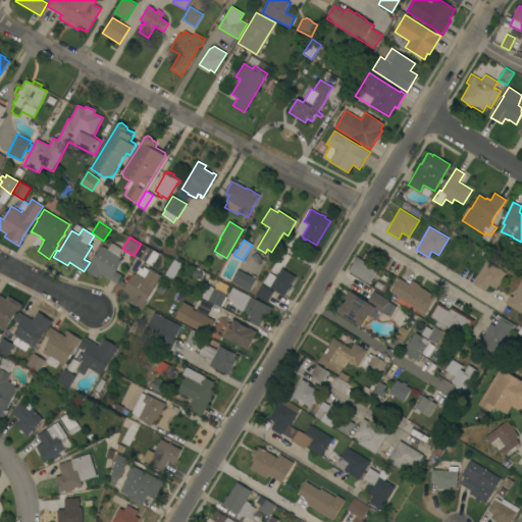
[(100,273),(98,278),(93,275),(91,275),(90,273),(86,270),(91,263),(95,258),(95,255),(97,254),(102,246),(107,249),(111,243),(122,249),(120,252),(120,254),(120,255),(120,256),(121,257),(121,258),(123,259),(118,267),(118,270),(117,270),(116,271),(122,275),(116,283),(100,273)]
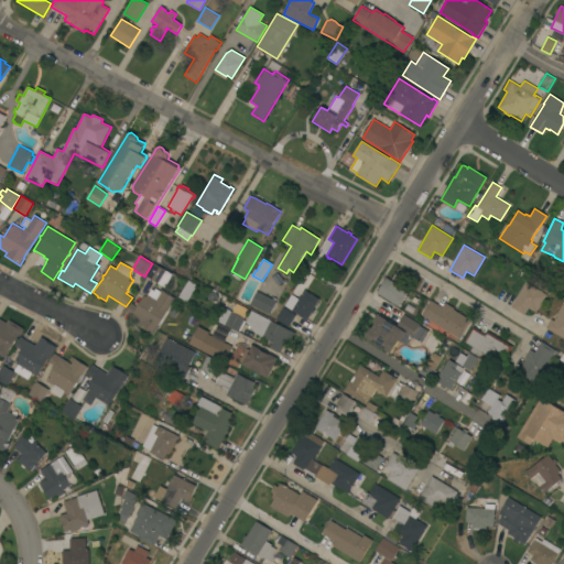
[(173,274),(164,288),(145,277),(153,263),(173,274)]
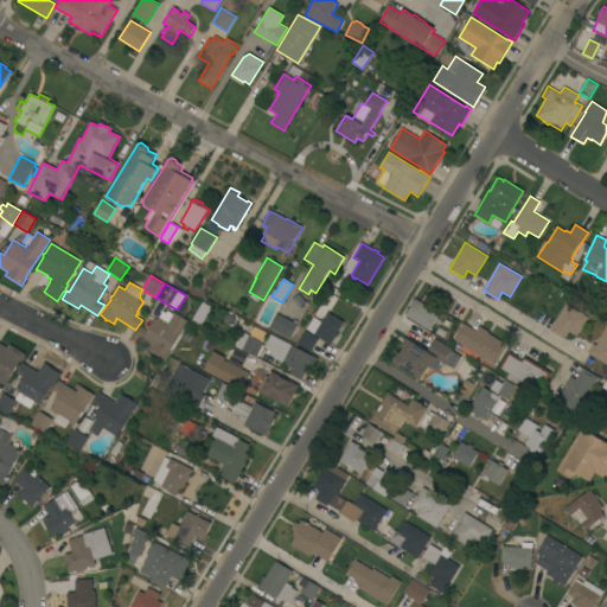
[(406,315),(416,299),(440,313),(430,331),(406,315)]
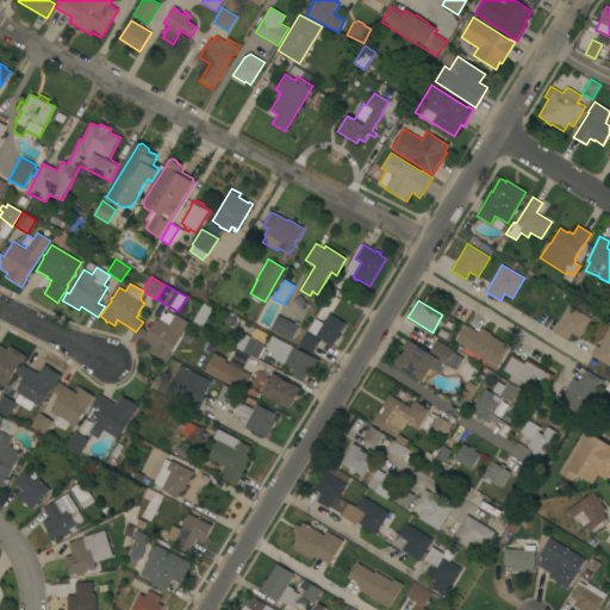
[(568,305),(591,319),(580,338),(572,334),(567,341),(553,331),(568,305)]
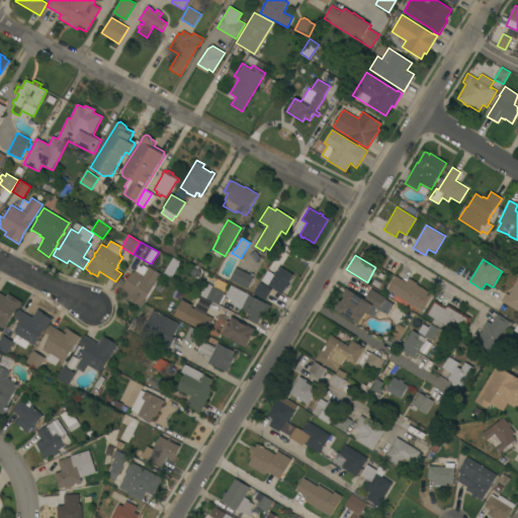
[(154,285),(145,300),(146,300),(142,308),(127,299),(130,295),(115,286),(120,278),(126,282),(135,269),(137,270),(139,266),(142,267),(143,265),(149,268),(150,267),(161,274),(154,285)]
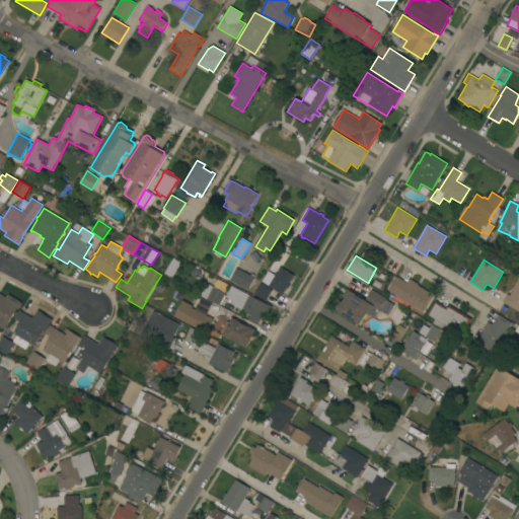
[(275,276),(274,275),(276,273),(277,273),(280,267),(294,276),(289,284),(290,285),(288,288),(287,287),(283,295),(269,286),(275,276)]
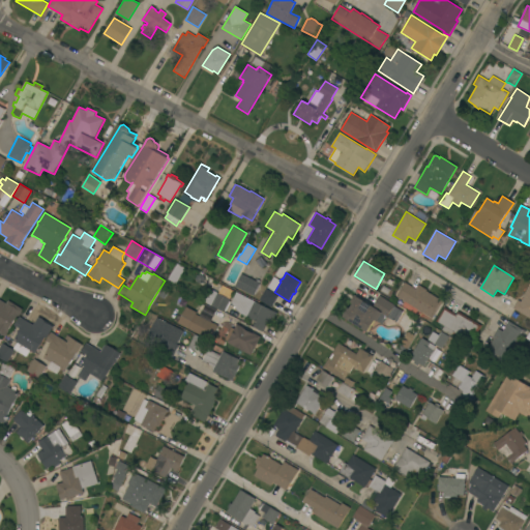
[(260,283),(257,289),(261,291),(258,296),(254,294),(254,296),(235,287),(241,274),(260,283)]
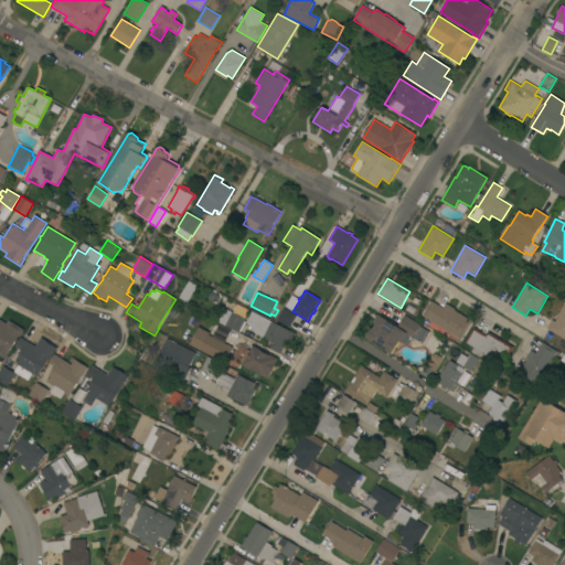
[(444,308),(446,302),(455,309),(455,310),(472,321),(460,339),(423,316),(432,300),(444,308)]
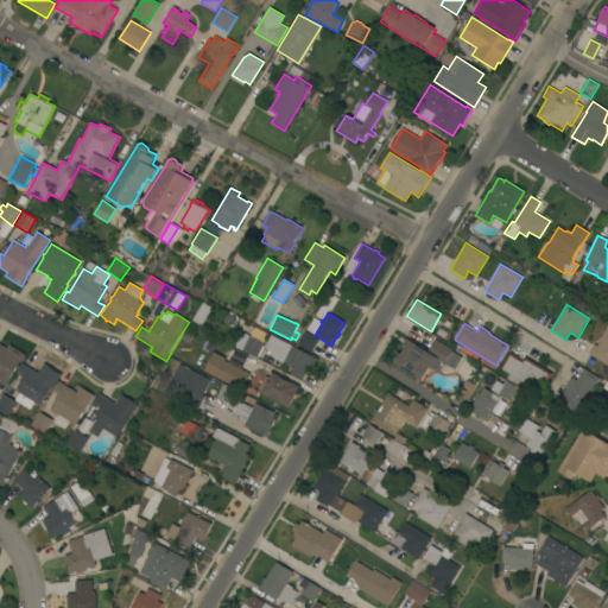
[(607,365),(589,354),(594,344),(597,346),(607,329),(607,365)]
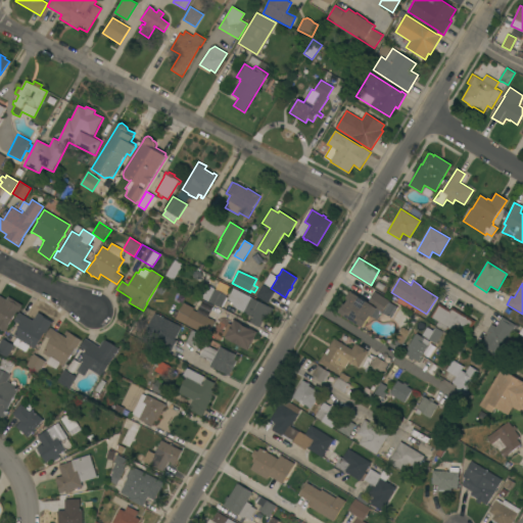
[(228,295),(221,308),(199,297),(206,284),(228,295)]
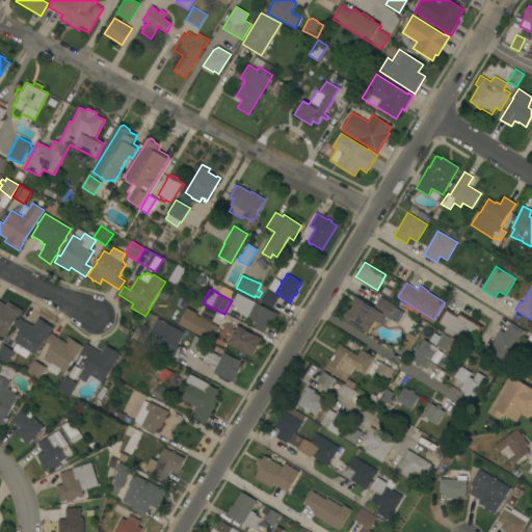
[(280,297),(272,309),(260,301),(267,290),(280,297)]
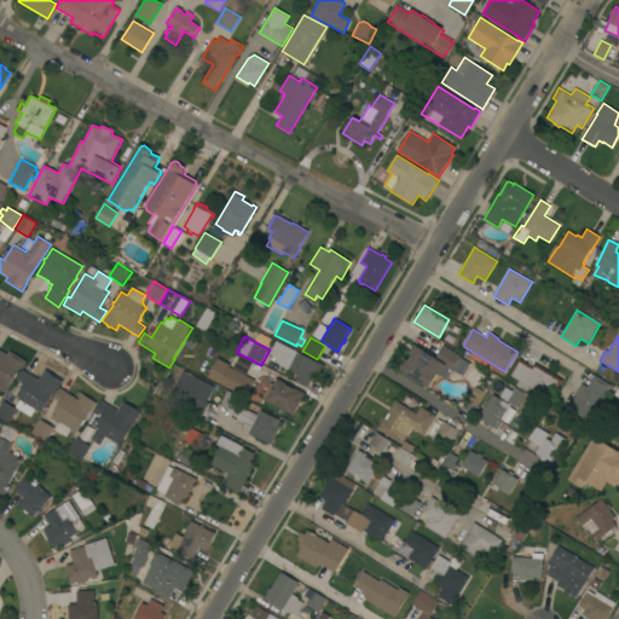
[(317,379),(313,377),(307,388),(295,382),(299,375),(281,366),(270,353),(276,341),(324,365),(317,379)]
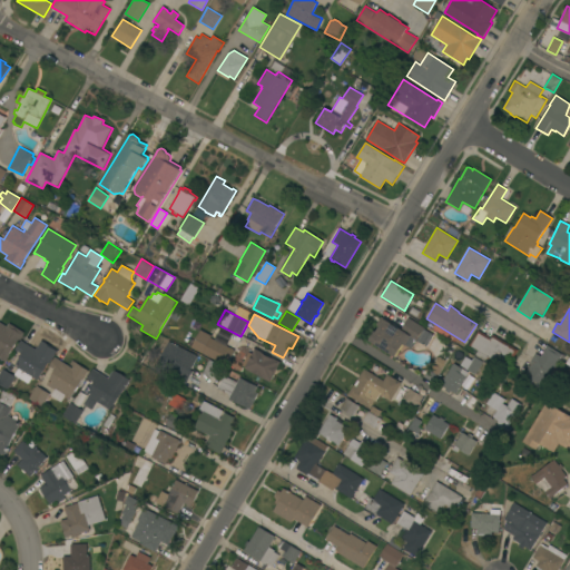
[(370,341),(375,331),(376,332),(380,327),(376,325),(381,317),(401,330),(409,318),(424,328),(416,341),(411,337),(405,346),(403,344),(395,356),(370,341)]
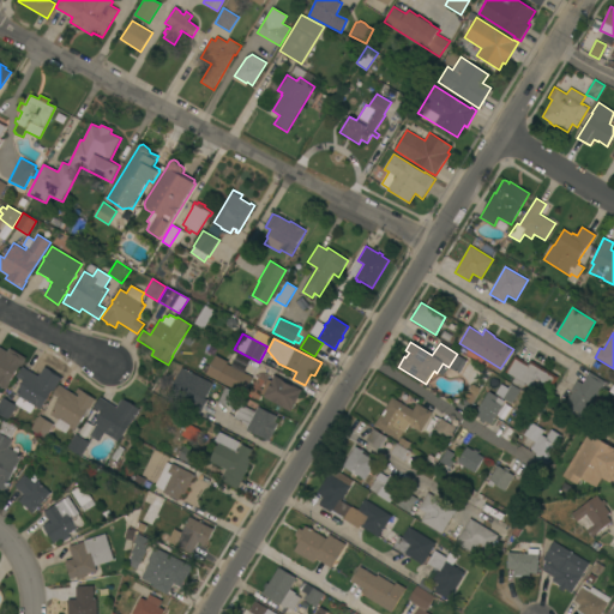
[(0,347),(7,351),(10,348),(26,359),(22,366),(20,366),(6,390),(0,386),(0,347)]
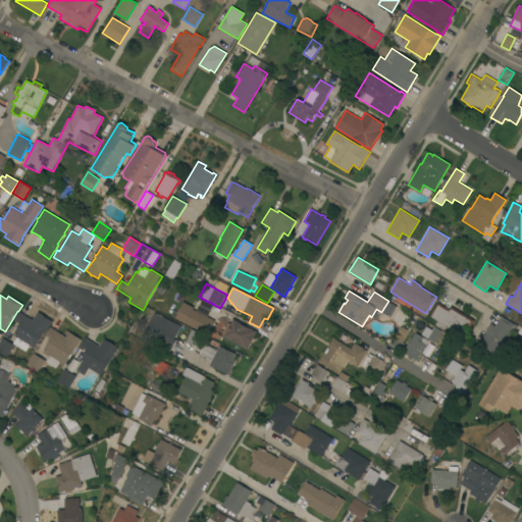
[(208,334),(175,318),(184,302),(194,307),(193,310),(215,321),(208,334)]
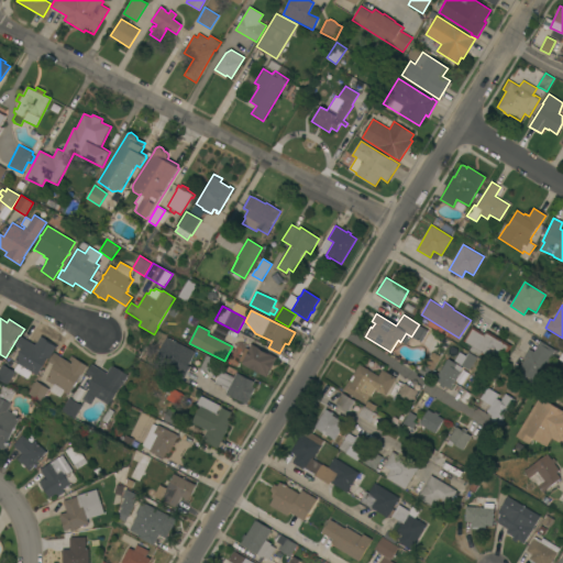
[(472,326),(485,333),(486,330),(512,345),(501,364),(481,352),(478,356),(470,351),(472,346),(463,341),(472,326)]
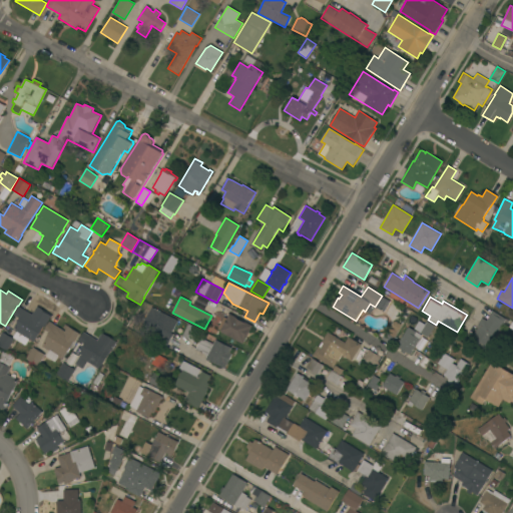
[(32,315),(37,307),(49,313),(48,314),(51,316),(45,327),(44,327),(41,332),(41,334),(39,335),(34,342),(29,339),(25,346),(13,338),(17,332),(13,330),(18,322),(18,320),(20,319),(14,315),(19,307),(32,315)]
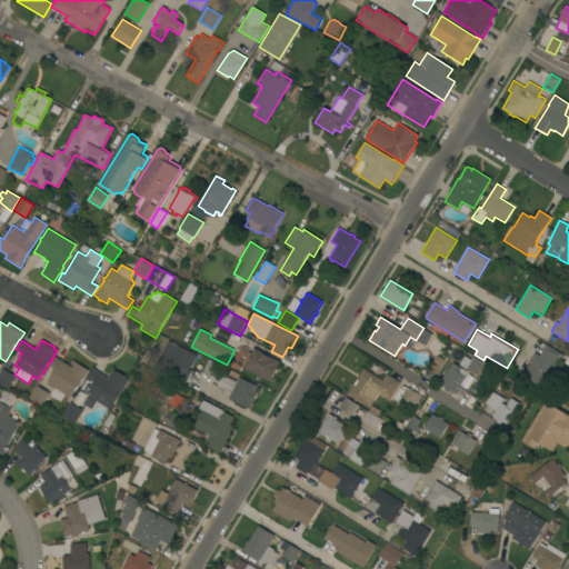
[(198,356),(190,370),(192,371),(186,383),(155,368),(168,340),(198,356)]
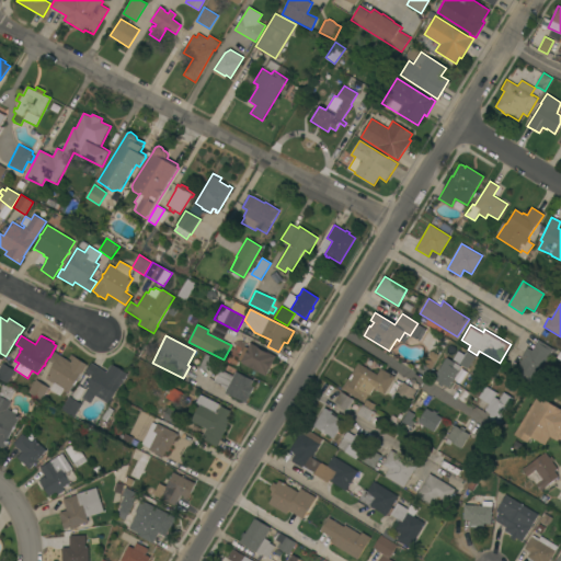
[(530,387),(512,375),(523,357),(522,357),(527,347),(531,351),(538,340),(553,348),(530,387)]
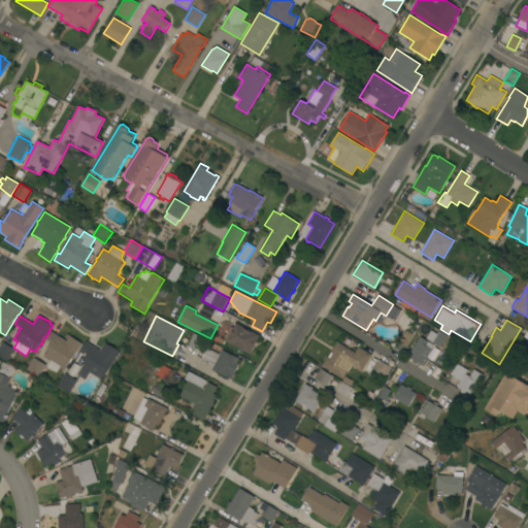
[(260,335),(251,354),(227,341),(227,339),(225,338),(231,326),(233,328),(236,323),(260,335)]
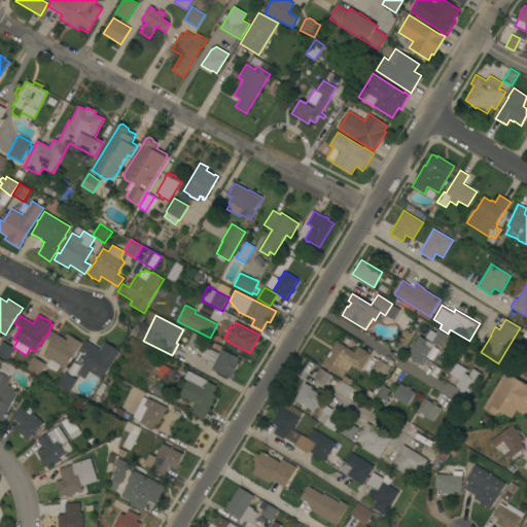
[(481,327),(490,332),(483,344),(473,339),(481,327)]
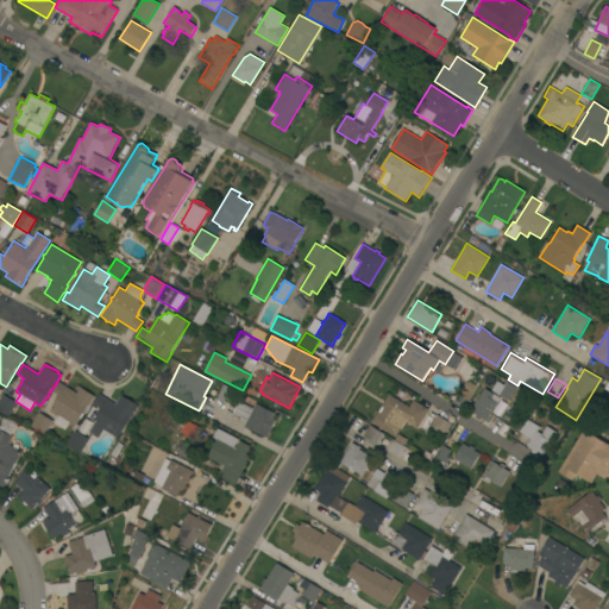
[(469,381),(476,385),(471,393),(464,389),(469,381)]
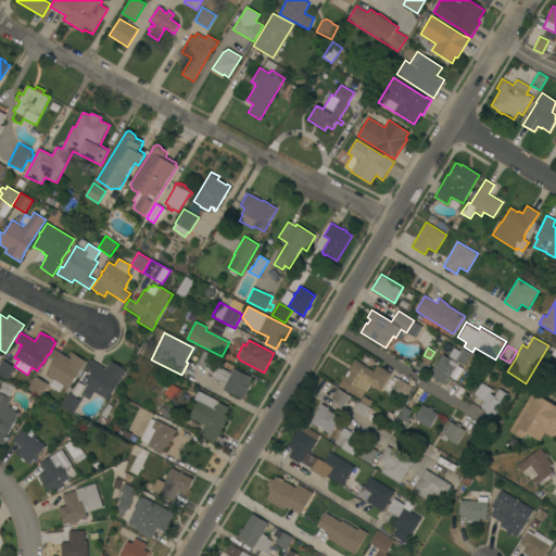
[(464,365),(449,356),(454,348),(460,352),(464,348),(471,353),(464,365)]
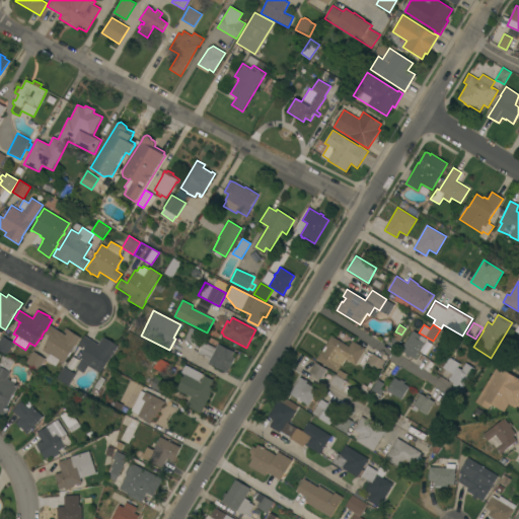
[(66,335),(67,334),(64,331),(66,328),(81,338),(76,346),(75,346),(64,364),(59,361),(56,366),(47,360),(50,355),(43,351),(51,338),(45,334),(51,325),(66,335)]
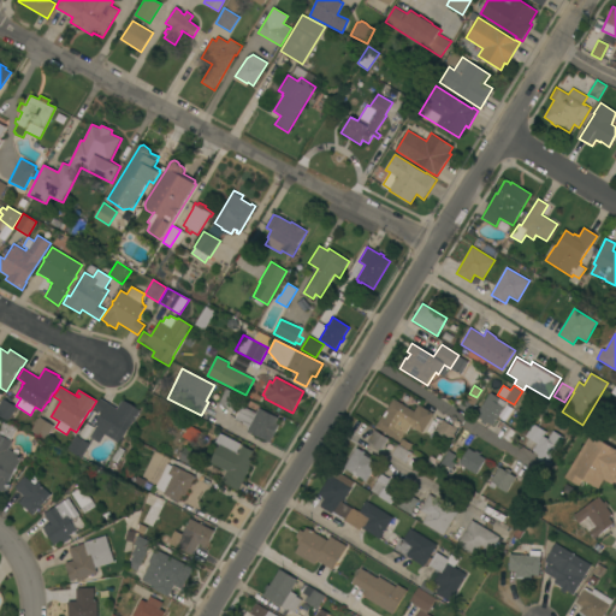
[(226,389),(241,396),(234,410),(219,403),(226,389)]
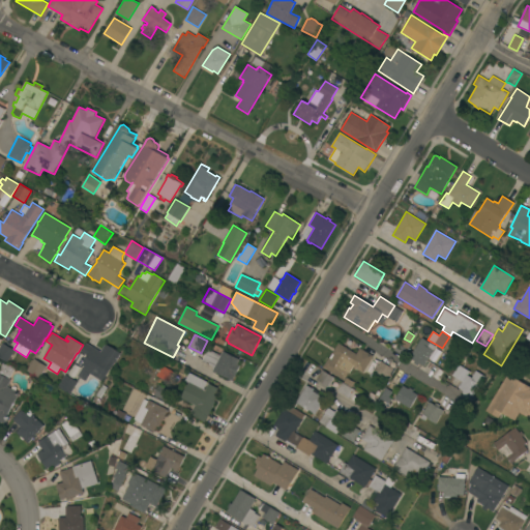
[(423,366),(419,363),(417,365),(413,363),(415,361),(410,357),(421,337),(436,347),(423,366)]
